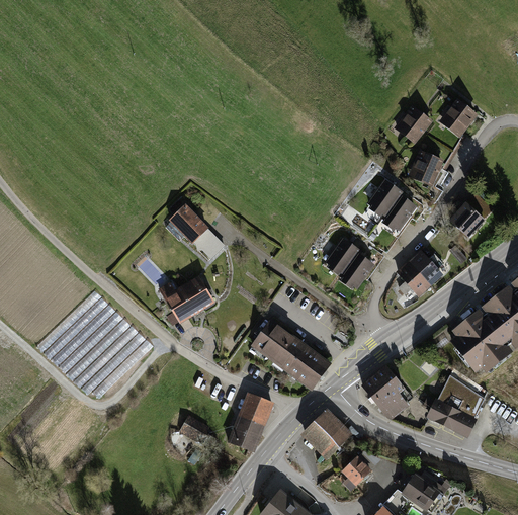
[(439,117),(460,132),(476,109),(454,95),(439,117)]
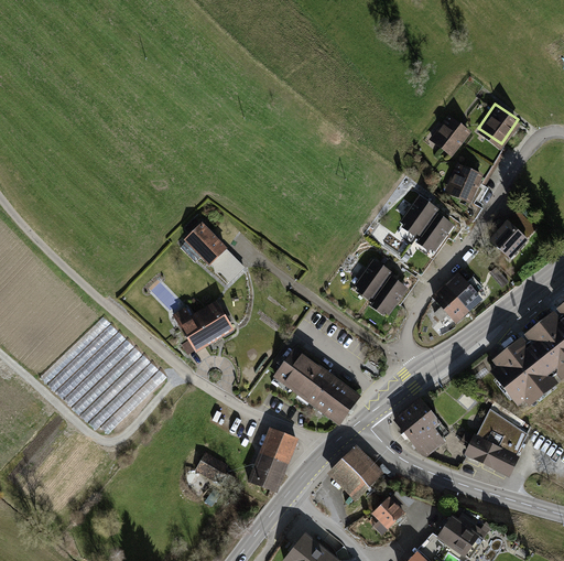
[(449,114),(430,138),(451,155),(470,131),(449,114)]
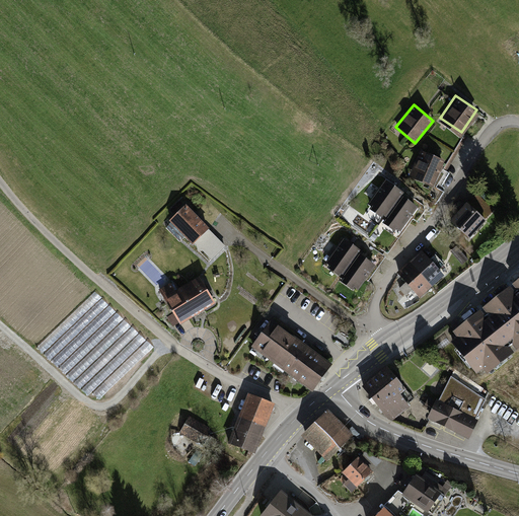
[(421,148),(409,174),(431,183),(442,157),(421,148)]
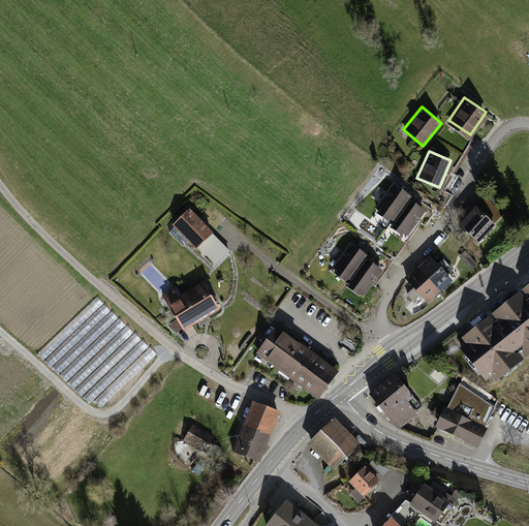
[(397,189),(377,214),(408,239),(428,213),(397,189)]
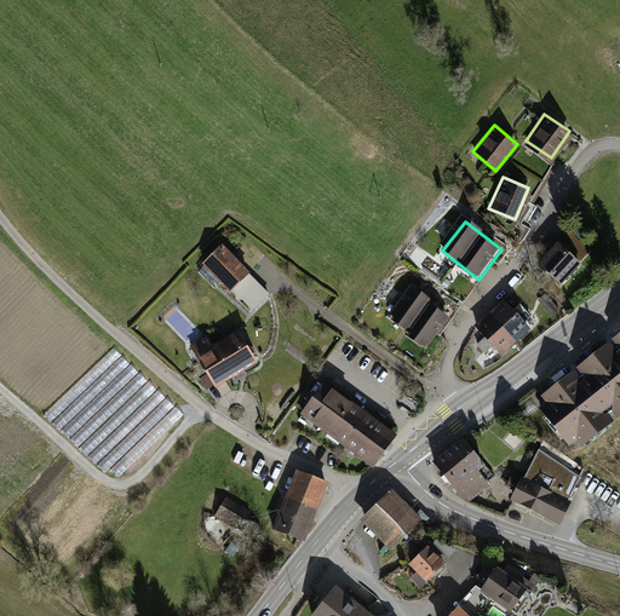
[(566,228),(538,259),(561,278),(589,247),(566,228)]
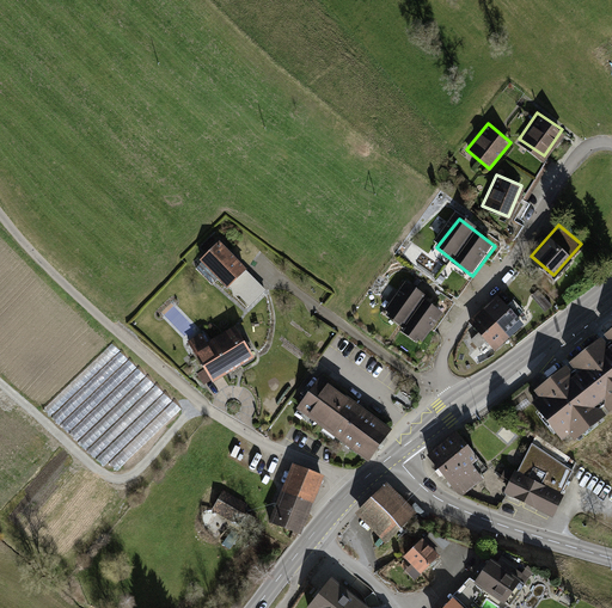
[(218,246),(201,264),(231,290),(246,272),(218,246)]
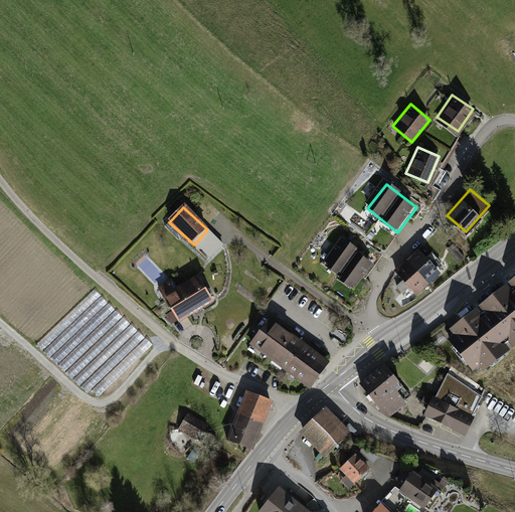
[(343,241),(326,265),(357,289),(375,266),(343,241)]
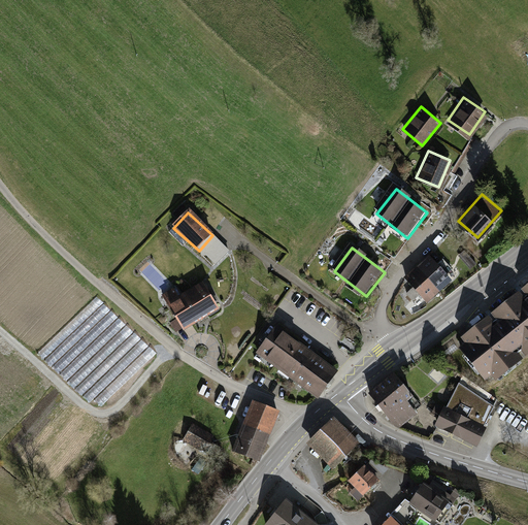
[(429,254),(405,273),(426,298),(450,277),(429,254)]
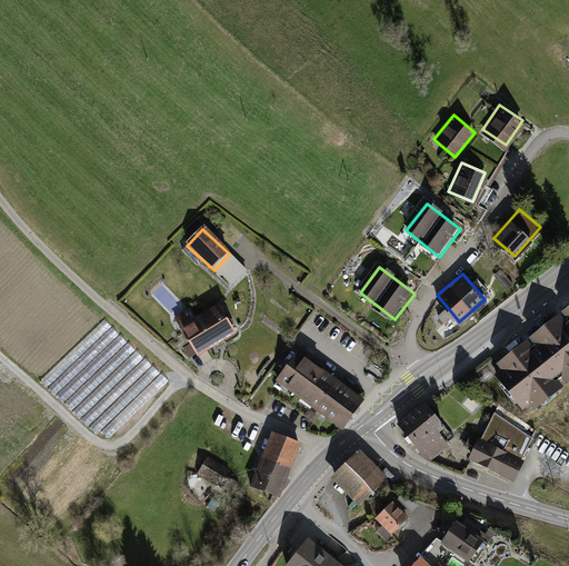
[(182,305),(171,310),(196,353),(235,330),(218,301),(190,317),(182,305)]
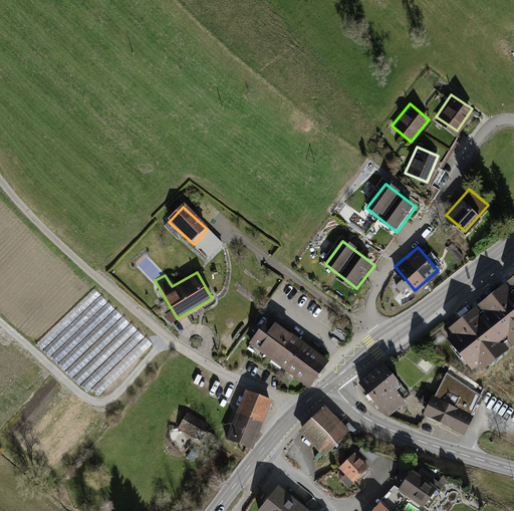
[(513,275),(445,327),(475,368),(513,339),(513,275)]
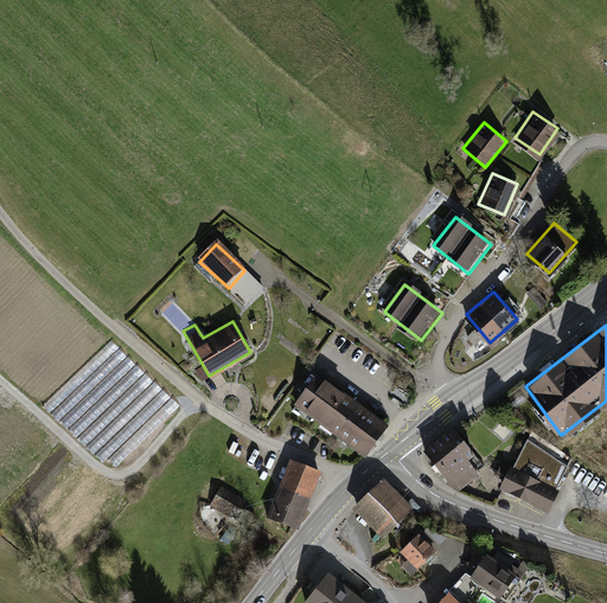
[(317,372),(295,401),(366,451),(387,424),(317,372)]
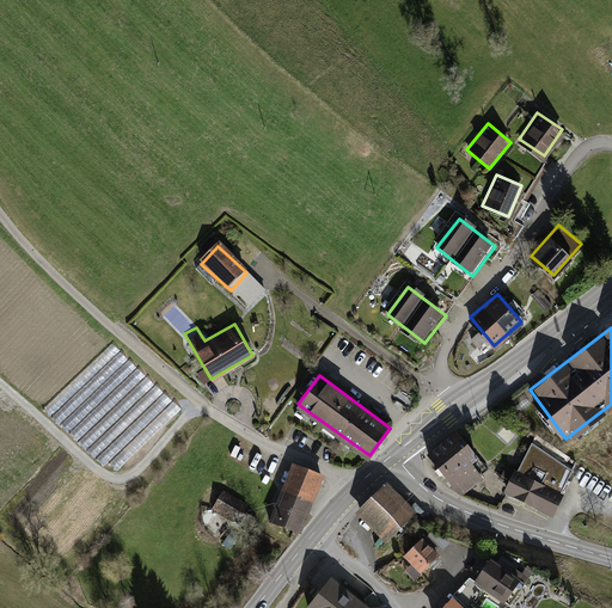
[(453,430),(426,453),(453,485),(461,491),(479,476),(476,471),(484,465),(453,430)]
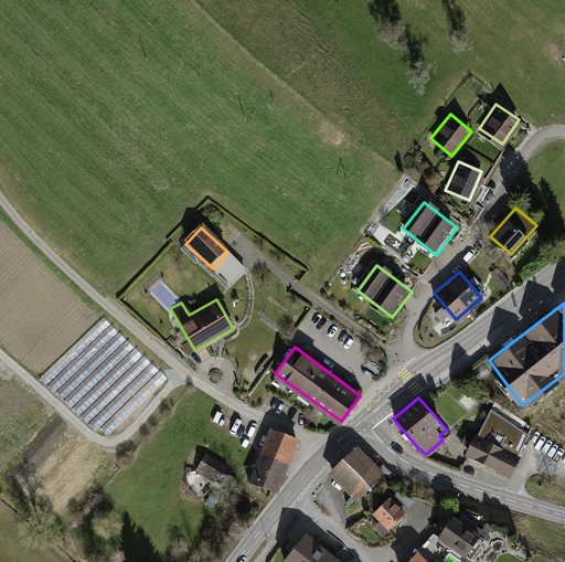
[(476,433),(467,452),(509,473),(530,432),(492,406),(479,434),(476,433)]
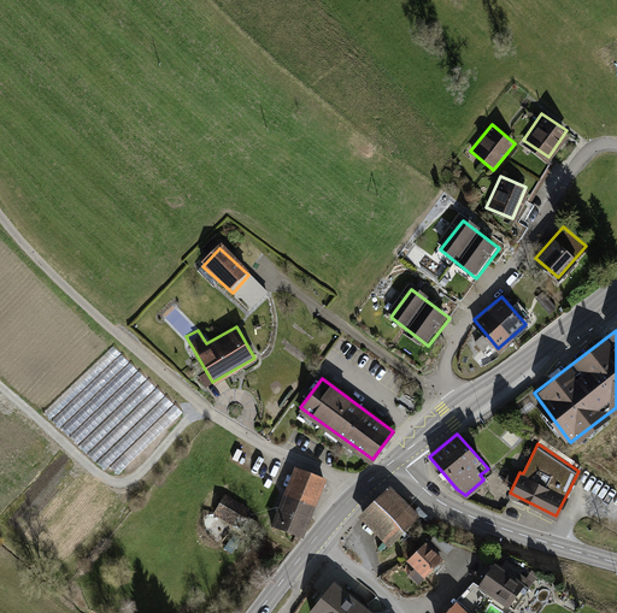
[(295,466),(274,519),(304,532),(325,478),(295,466)]
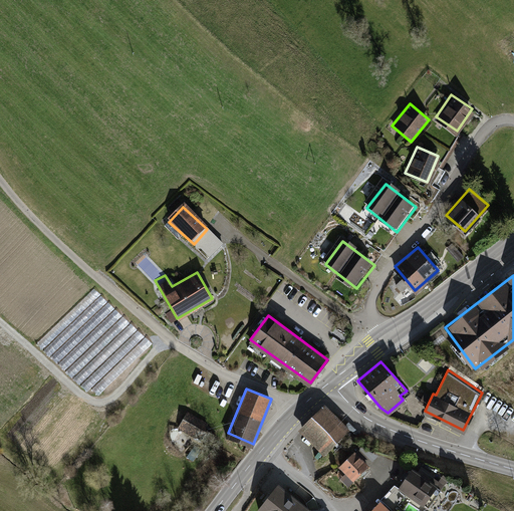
[(323,405),(298,430),(323,454),(348,430),(323,405)]
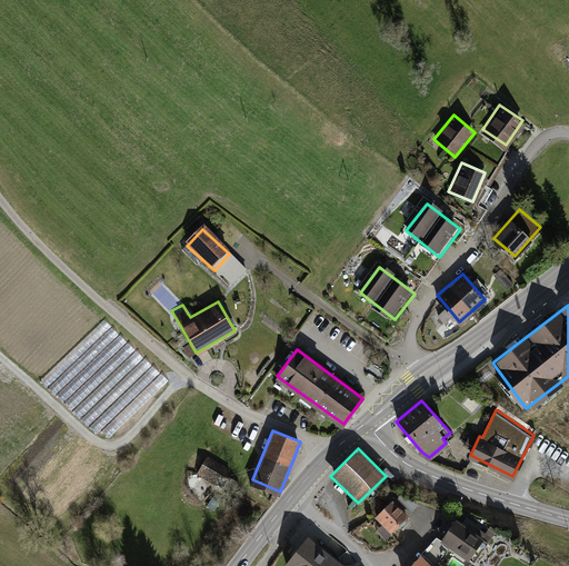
[(208,453),(198,470),(221,484),(231,466),(208,453)]
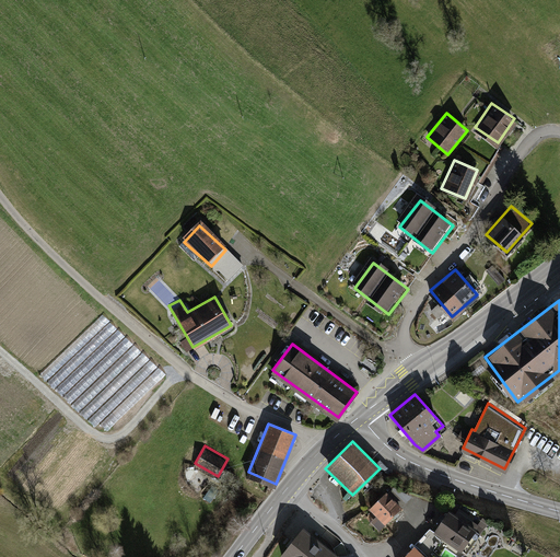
[(384,490),(369,507),(385,522),(400,506),(384,490)]
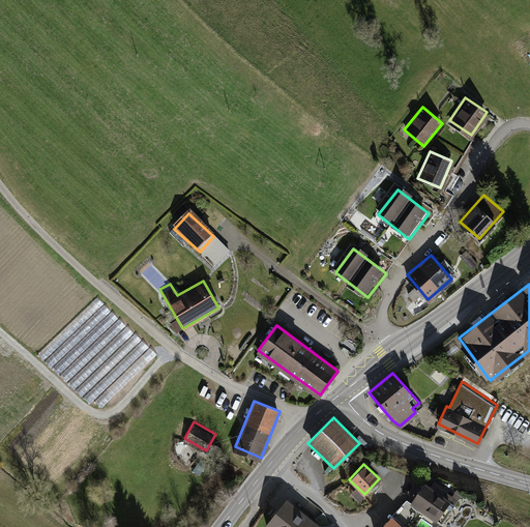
[(422,481),(409,503),(438,521),(451,499),(422,481)]
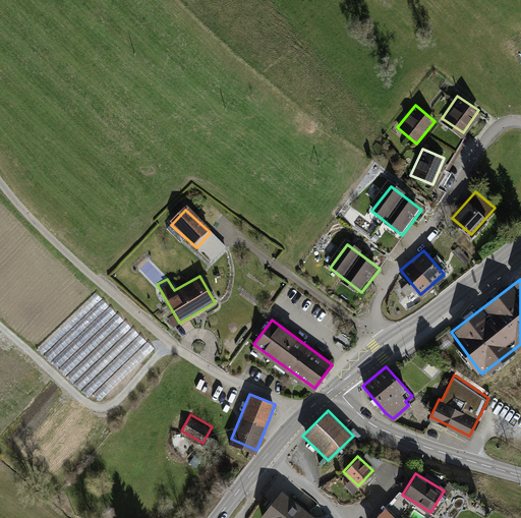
[(312,517),(315,515),(283,491),(262,517),(312,517)]
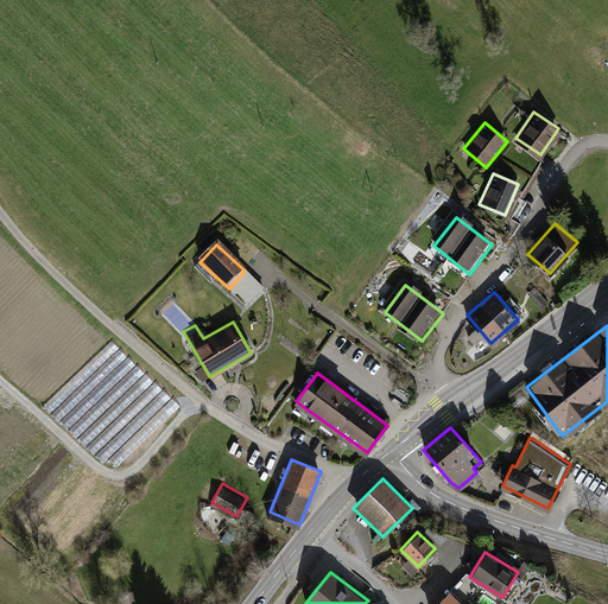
[(454,587),(467,595),(474,582),(462,574),(454,587)]
